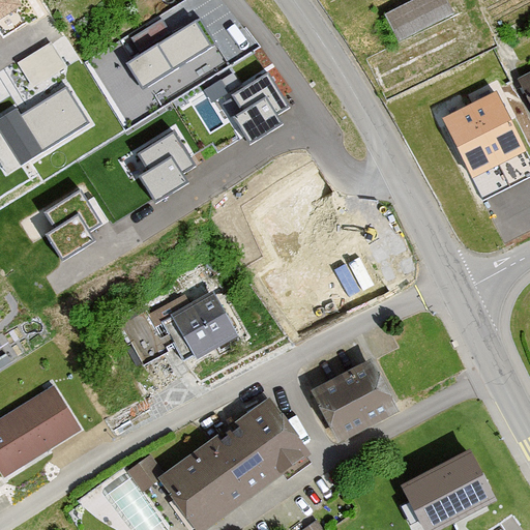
[(11,0),(0,0),(0,21),(19,10),(11,0)]
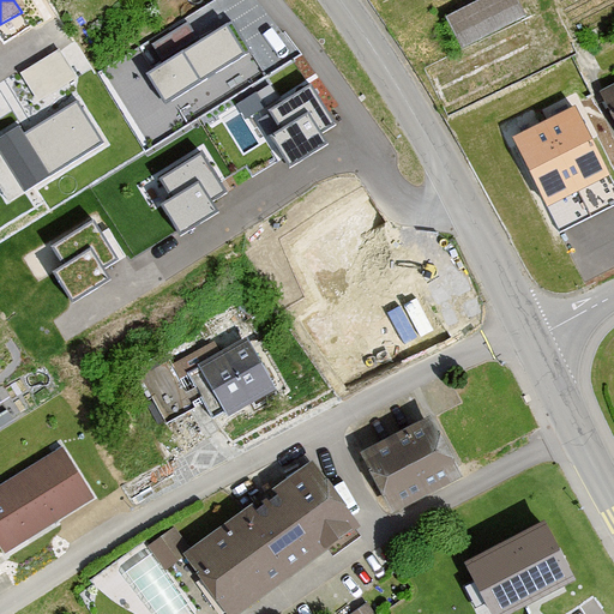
[(516,0),(481,0),(447,17),(462,48),(524,17),(516,0)]
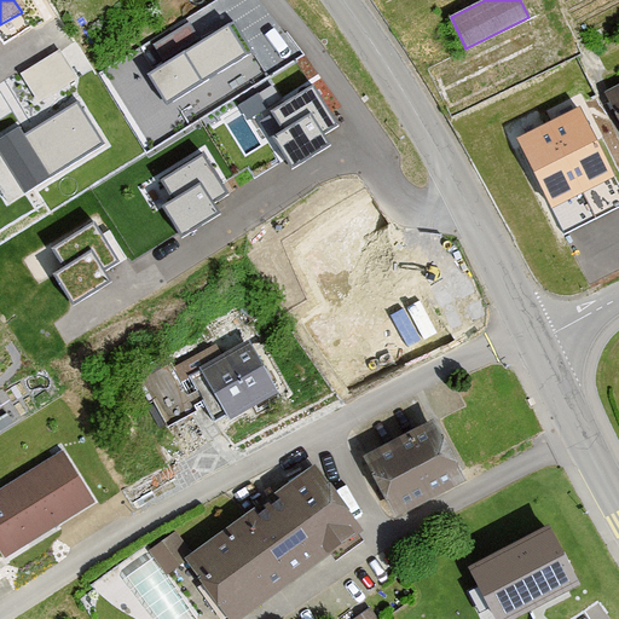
[(152,41),(161,56),(198,34),(190,19),(152,41)]
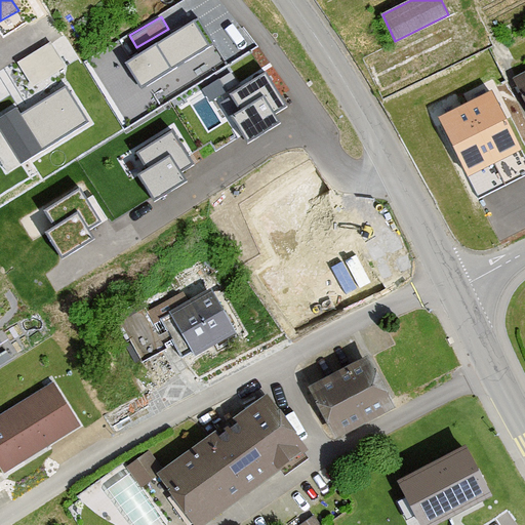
[(216,47),(199,18),(129,61),(133,68),(128,71),(142,92),(216,47)]
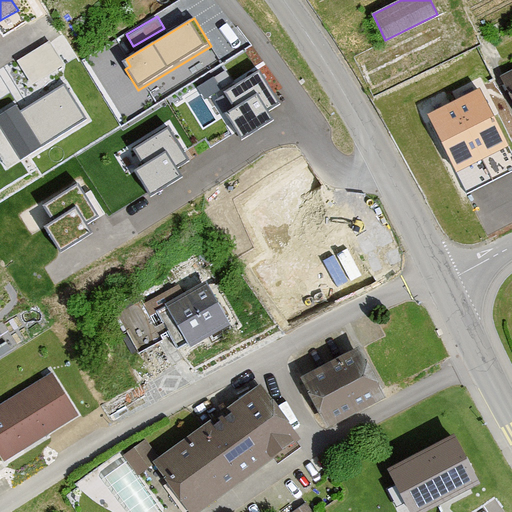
[(18,55),(32,79),(66,59),(52,35),(18,55)]
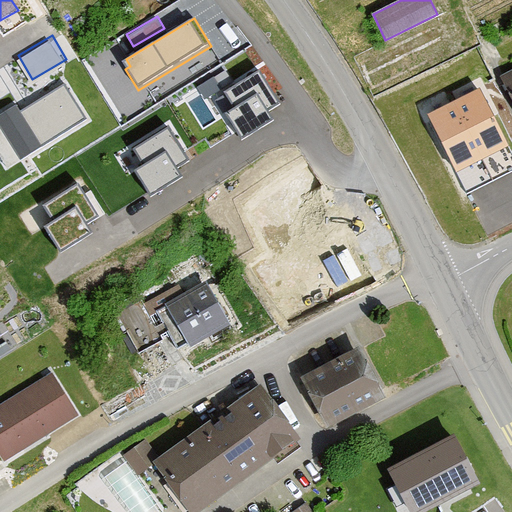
[(511,69),(500,75),(511,98),(511,69)]
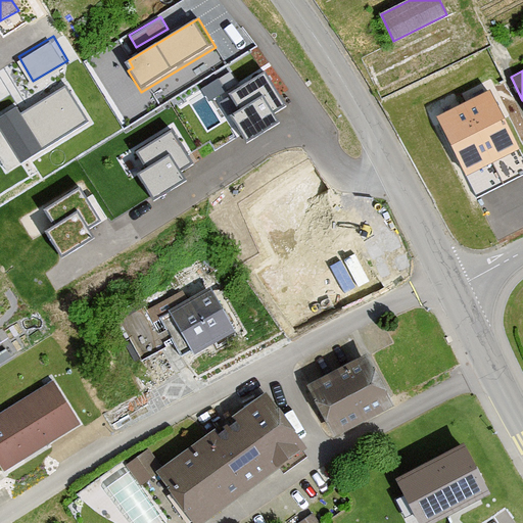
[(240,111),(231,116),(246,142),(279,123),(272,112),(284,105),(265,74),(230,95),(240,111)]
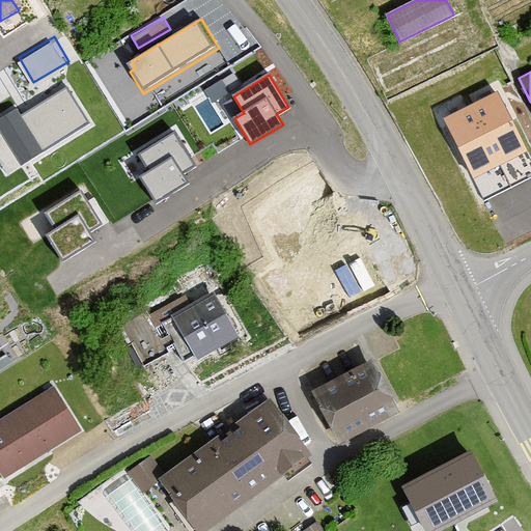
[(87,124),(65,88),(22,115),(18,110),(0,120),(0,129),(22,165),(87,124)]
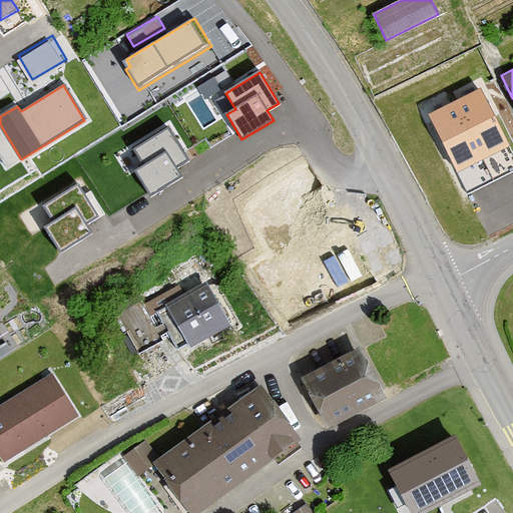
[(481,91),(430,117),(457,171),(508,145),(481,91)]
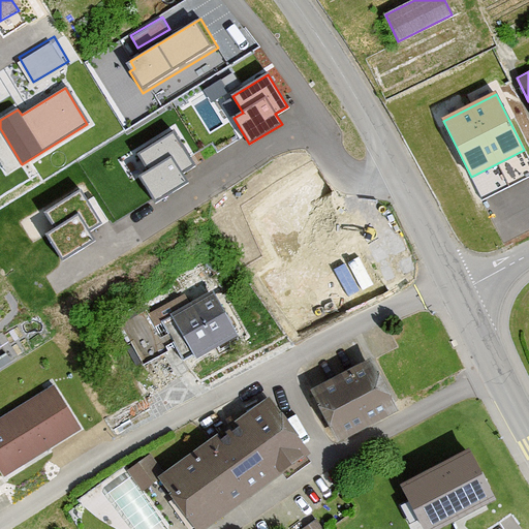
[(148,169),(139,176),(155,200),(187,182),(181,170),(193,163),(174,132),(138,153),(148,169)]
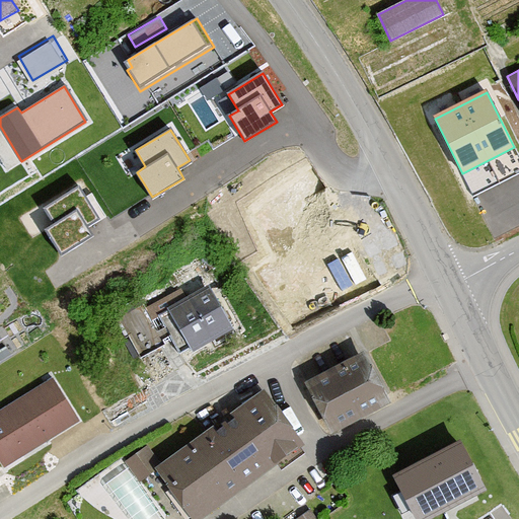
[(54,225),(45,230),(60,255),(92,236),(86,225),(97,219),(78,188),(44,208),(54,225)]
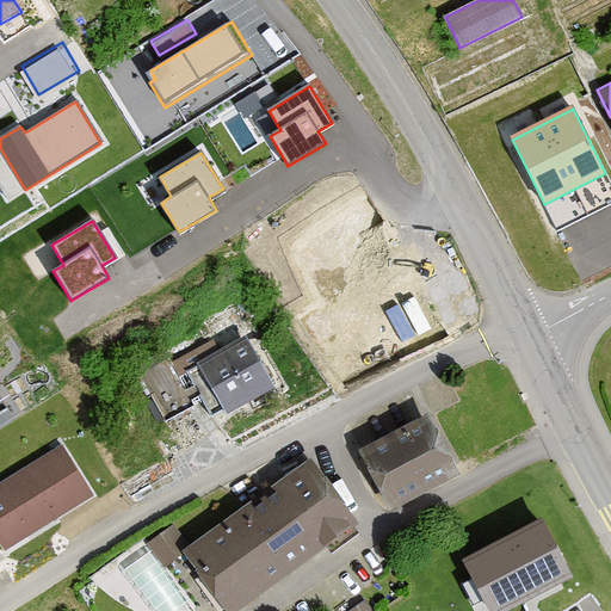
[(245,338),(197,365),(224,413),(272,386),(245,338)]
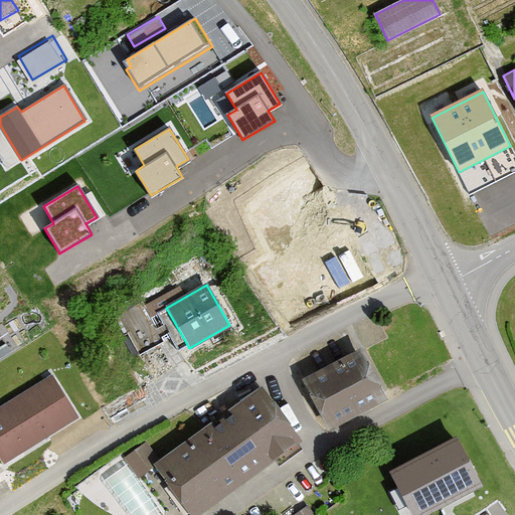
[(127,314),(136,341),(155,334),(146,307),(127,314)]
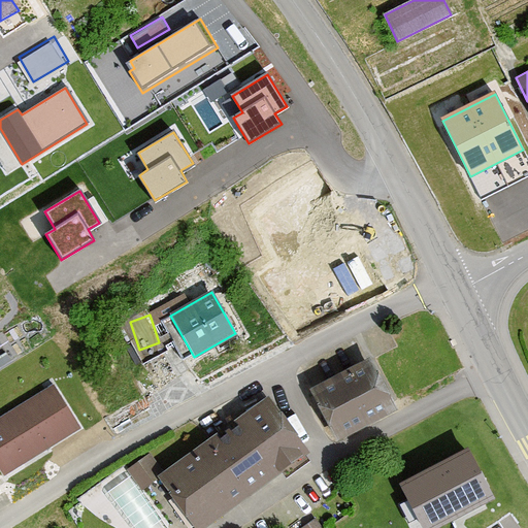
[(373,359),(310,390),(335,440),(398,409),(373,359)]
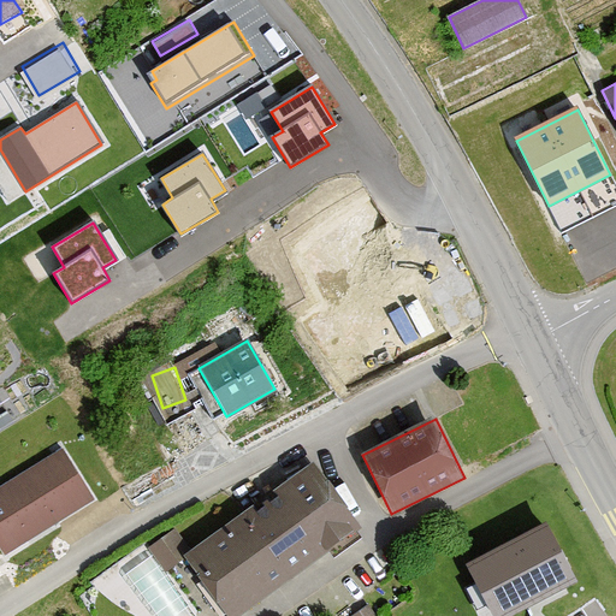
[(61,449),(0,486),(0,548),(4,554),(92,499),(61,449)]
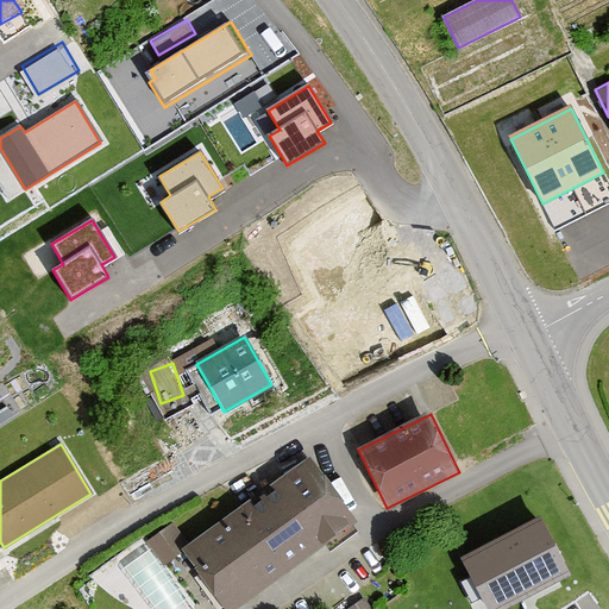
[(232,608),(356,519),(309,458),(182,551),(225,608),(232,608)]
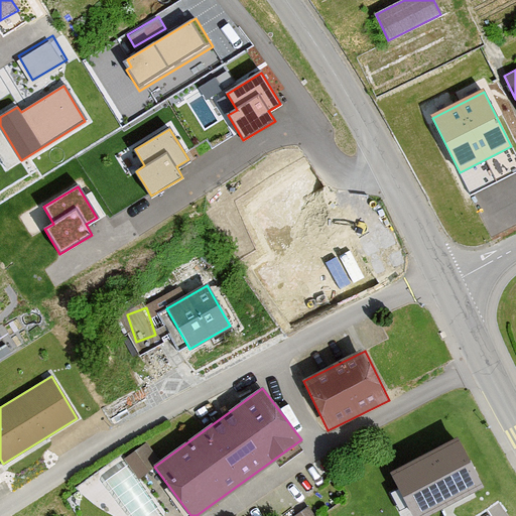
[(145,443),(123,460),(136,478),(158,462),(145,443)]
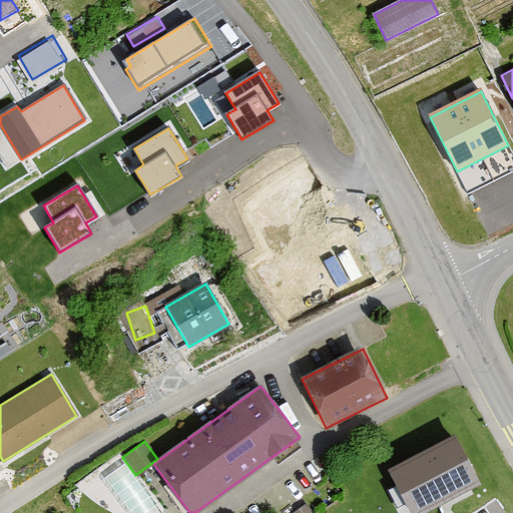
[(454,441),(393,473),(413,512),(420,512),(476,484),(454,441)]
